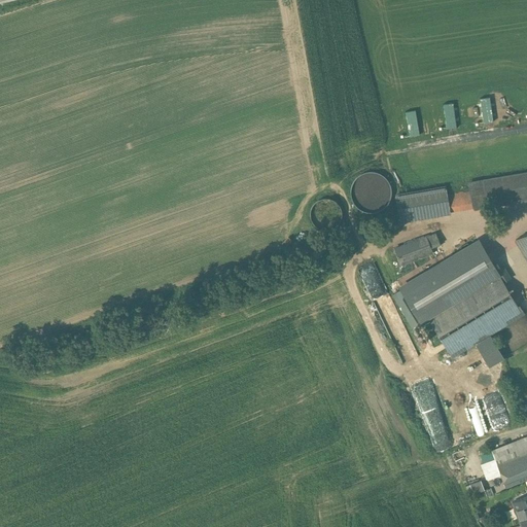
[(445,195),(448,211),(526,198),(526,172),(469,182),(470,190),(445,195)]
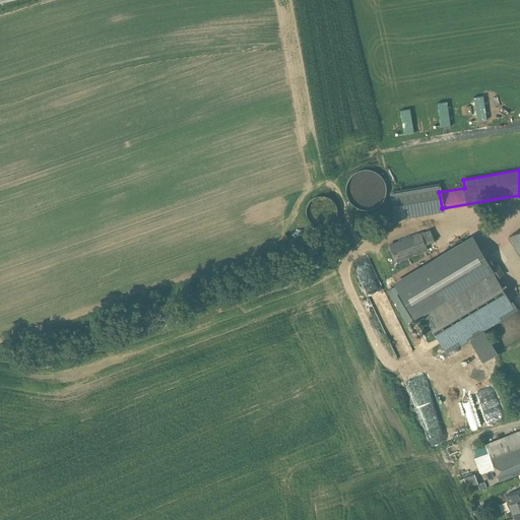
[(381,171),(356,173),(358,183),(360,207),(383,206),(381,171)]
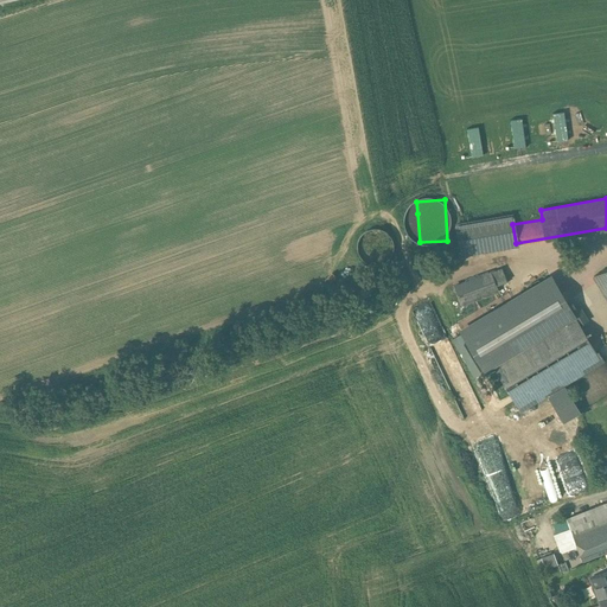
[(561,261),(506,293),(523,319),(577,287),(561,261)]
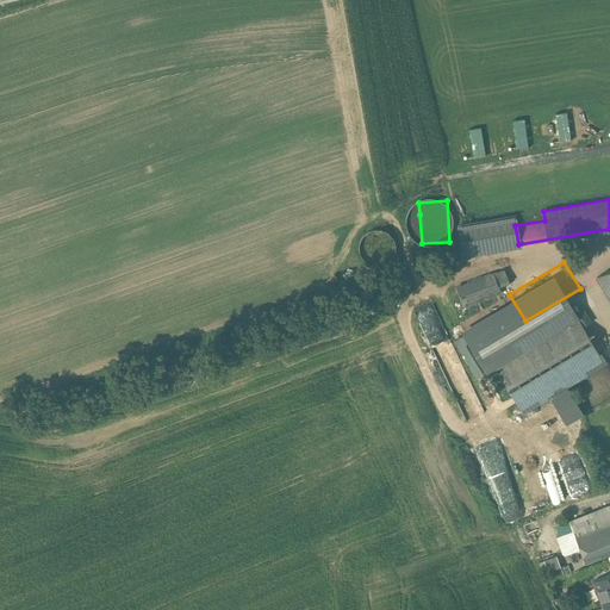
[(504,269),(456,287),(464,307),(503,293),(500,287),(510,285),(504,269)]
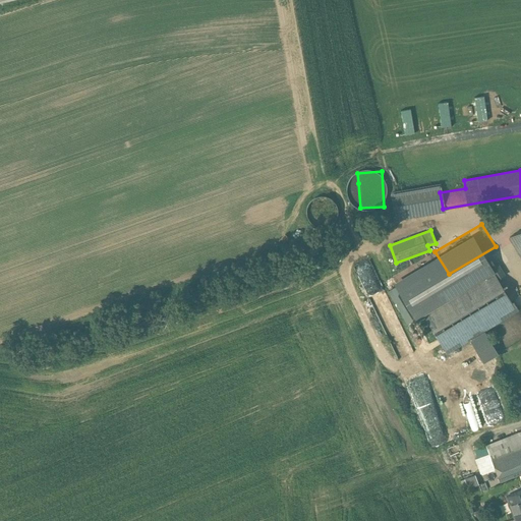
[(520,230),(510,237),(520,255),(520,230)]
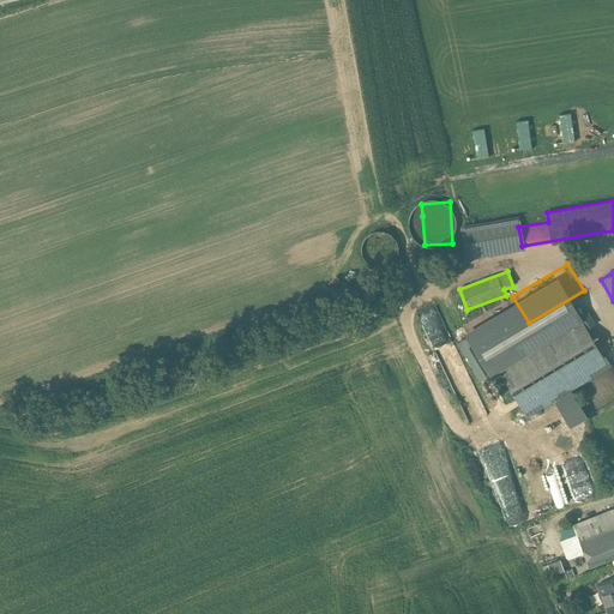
[(500,327),(501,321),(500,315),(497,311),(492,307),(486,306),(480,307),(474,311),(471,315),(470,323),(471,329),(475,333),(480,337),(486,338),(492,336),(497,333),(500,327)]
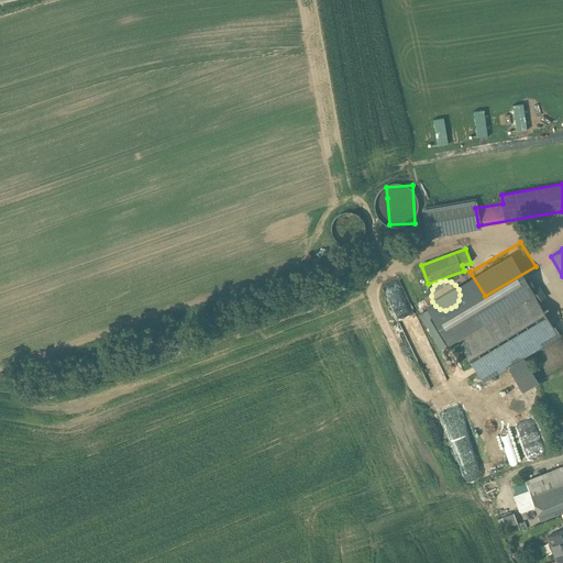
[(533,294),(457,339),(483,381),(559,335),(533,294)]
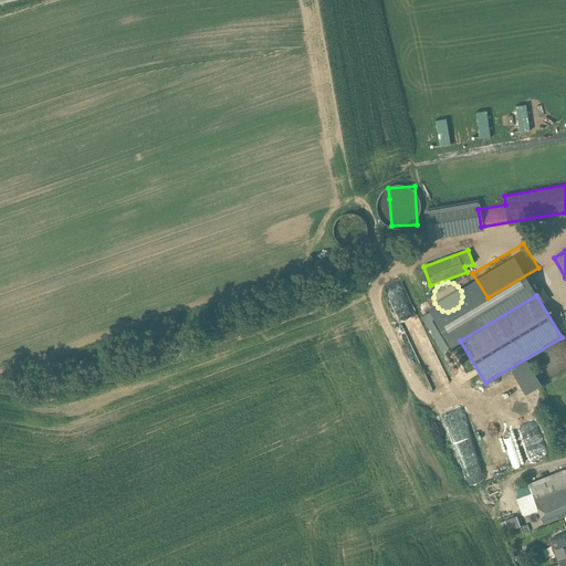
[(396,307),(429,378),(440,373),(437,366),(440,364),(411,301),(396,307)]
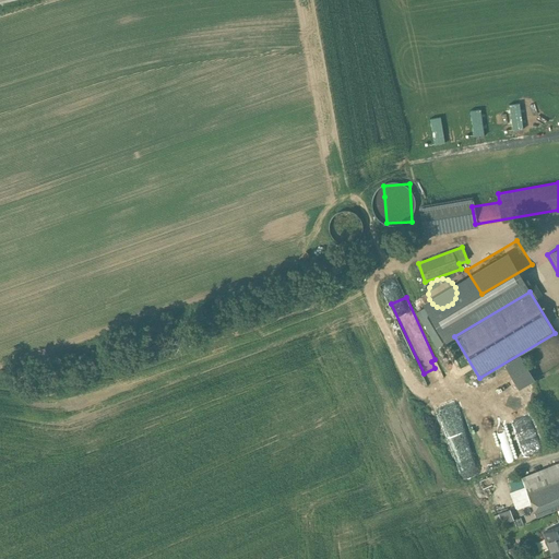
[(509,364),(523,389),(539,380),(525,354),(509,364)]
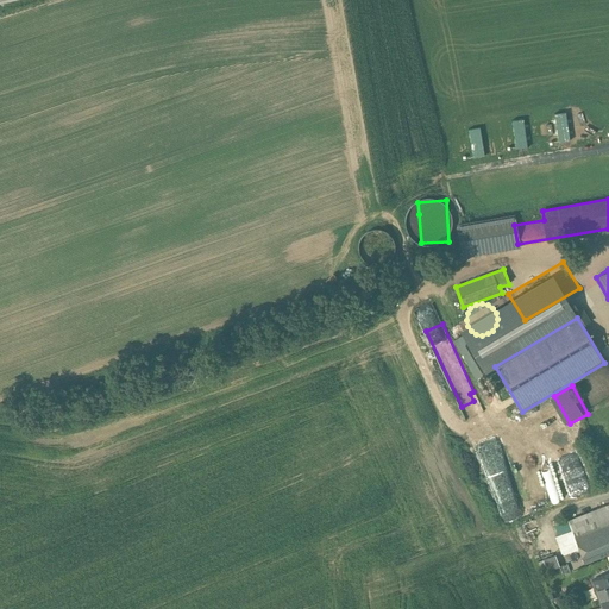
[(608,502),(582,514),(589,531),(608,522),(608,502)]
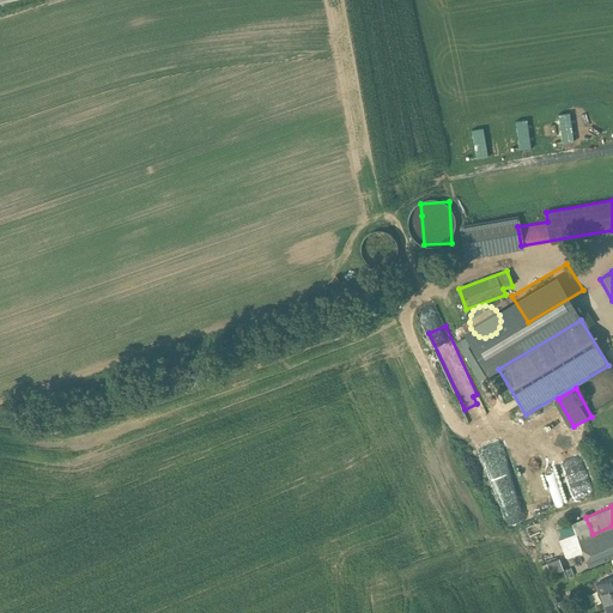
[(586,517),(565,525),(577,556),(583,553),(578,540),(593,534),(586,517)]
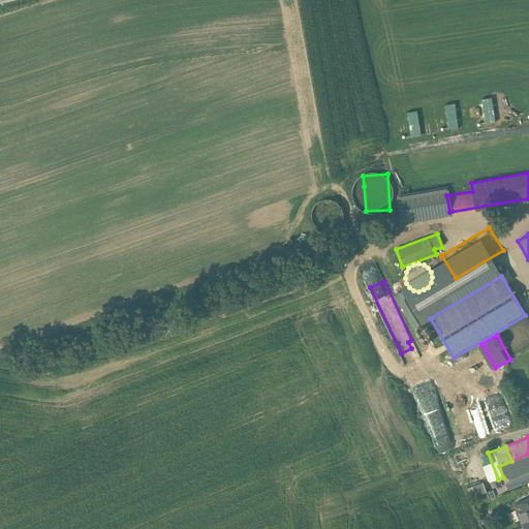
[(528,454),(511,461),(499,466),(503,477),(508,489),(528,479),(528,454)]
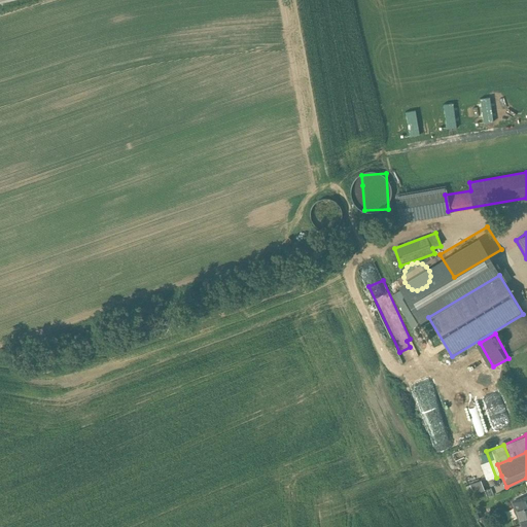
[(470,494),(487,489),(484,480),(467,485),(470,494)]
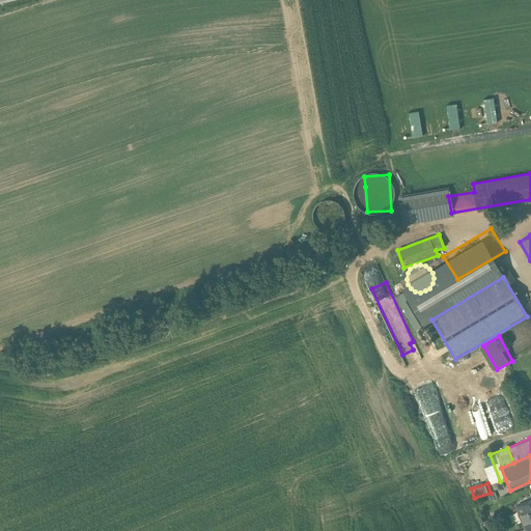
[(530,500),(515,506),(523,523),(530,519),(530,500)]
